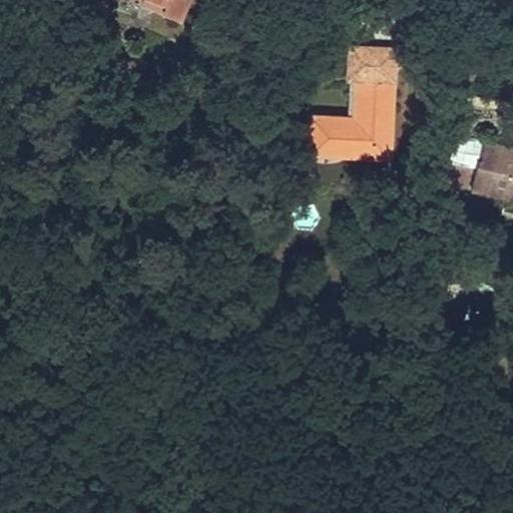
[(183,15),(188,0),(142,0),(183,15)]
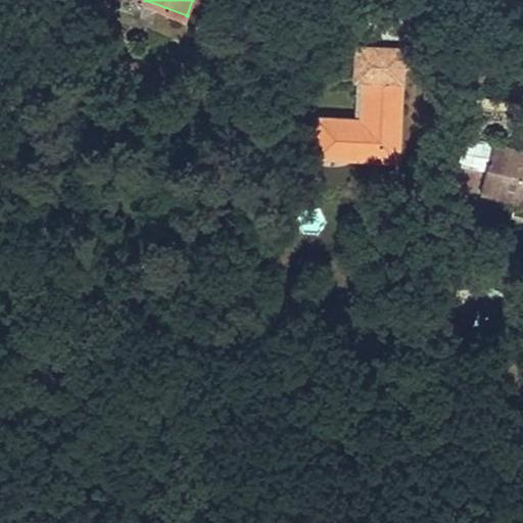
[(397,159),(403,48),(367,46),(365,79),(364,93),(363,93),(363,94),(360,106),(361,115),(361,120),(362,122),(363,122),(363,125),(354,124),(354,120),(318,119),(318,136),(335,142),(335,155),(397,159)]
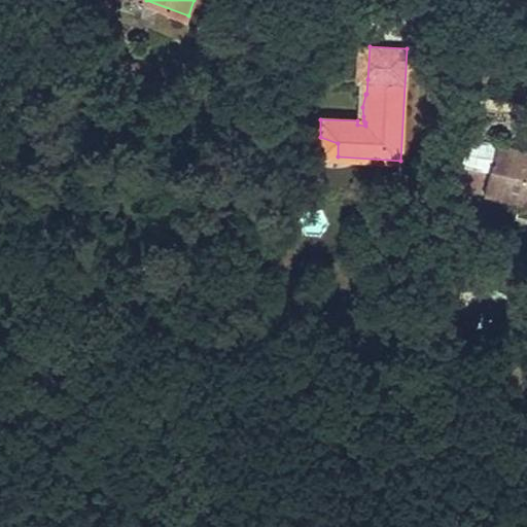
[(367,79),(370,46),(360,46),(358,79),(359,79),(363,79),(367,79)]
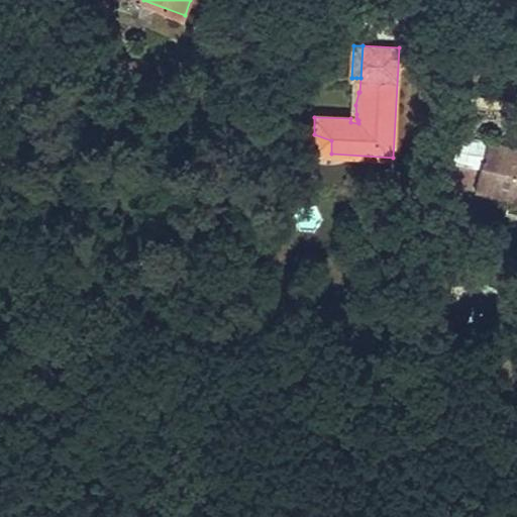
[(358,123),(358,120),(357,120),(356,118),(354,118),(356,78),(352,78),(350,118),(350,122),(358,123)]
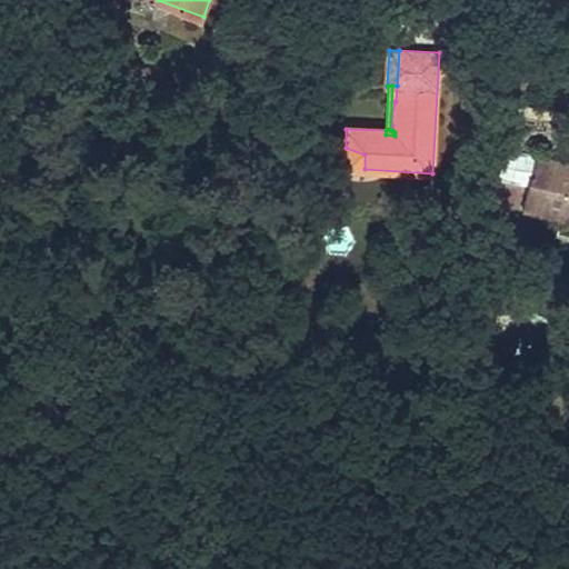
[(495,198),(523,206),(536,156),(537,152),(519,149),(525,123),(509,119),(502,145),(506,146),(498,177),(493,176),(491,187),(497,188),(495,198)]
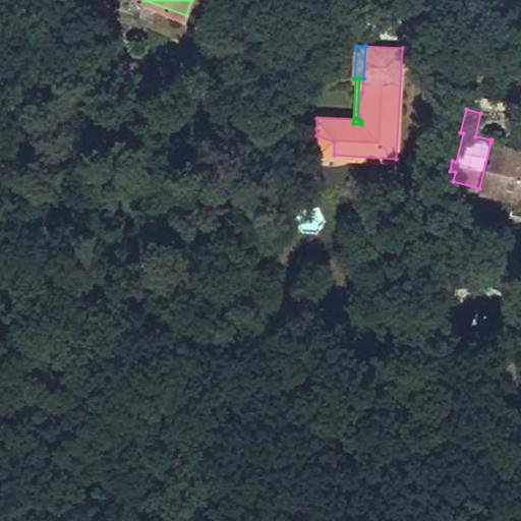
[(334,155),(334,141),(316,135),(315,154),(334,155)]
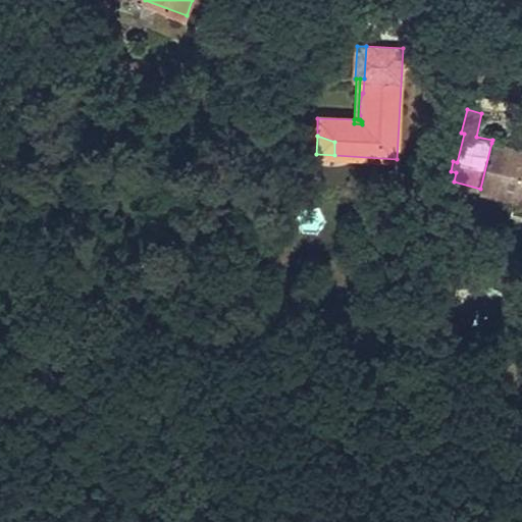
[(521,150),(491,143),(480,189),(521,198),(521,150)]
